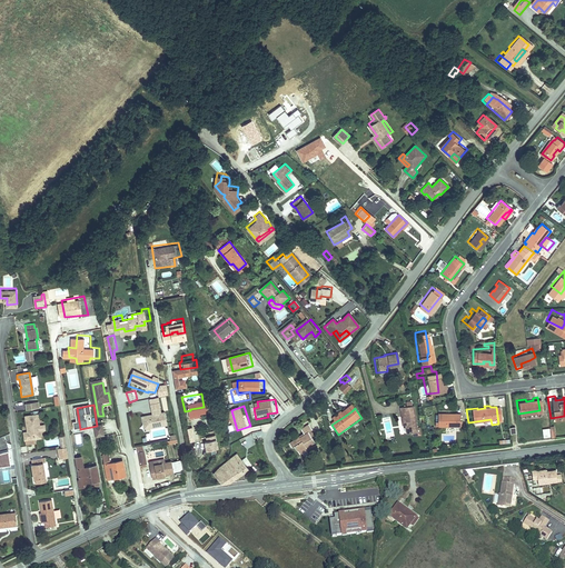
[(397,416),(398,421),(400,420),(402,425),(398,426),(399,434),(409,431),(413,431),(413,429),(409,414),(408,414),(407,409),(402,409),(403,415),(397,416)]
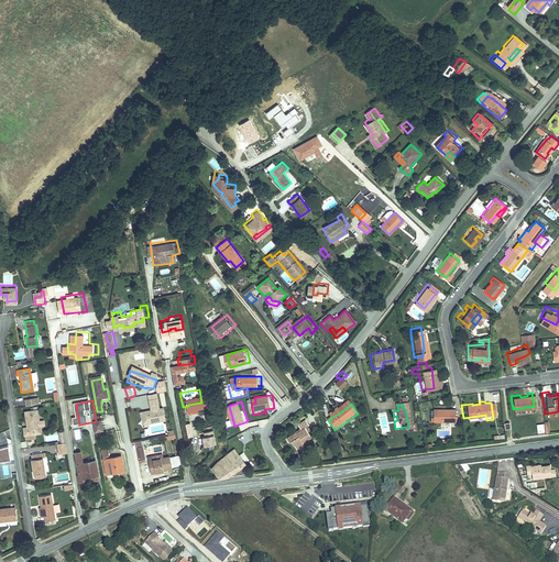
[(329,414),(331,418),(340,412),(339,410),(337,408),(329,414)]
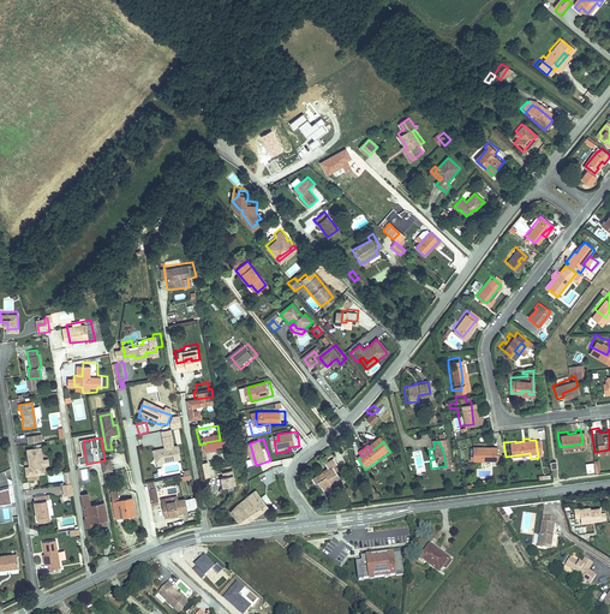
[(466,447),(466,459),(491,460),(492,447),(486,447),(486,449),(478,449),(478,447),(466,447)]
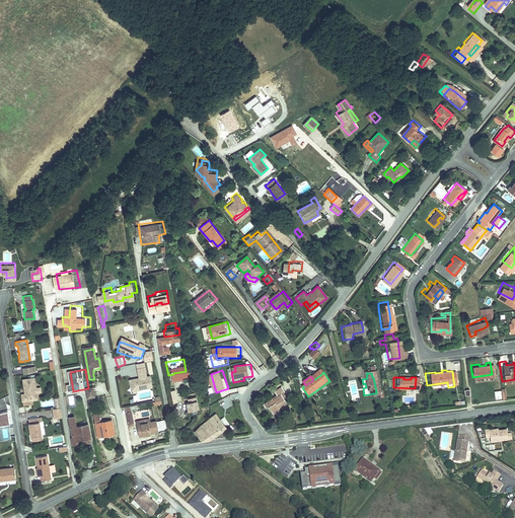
[(33,379),(22,380),(24,393),(25,393),(26,394),(24,394),(20,395),(22,402),(31,400),(31,398),(37,397),(35,393),(35,389),(33,379)]
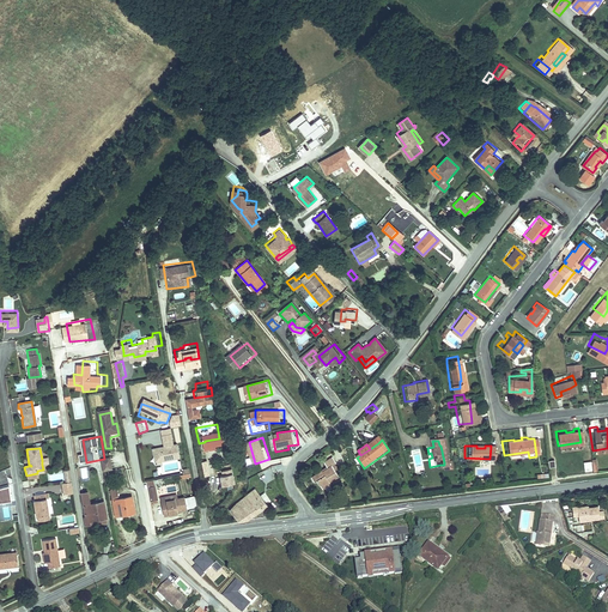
[(180,462),(176,448),(172,449),(164,450),(153,453),(154,462),(159,461),(160,465),(180,462)]
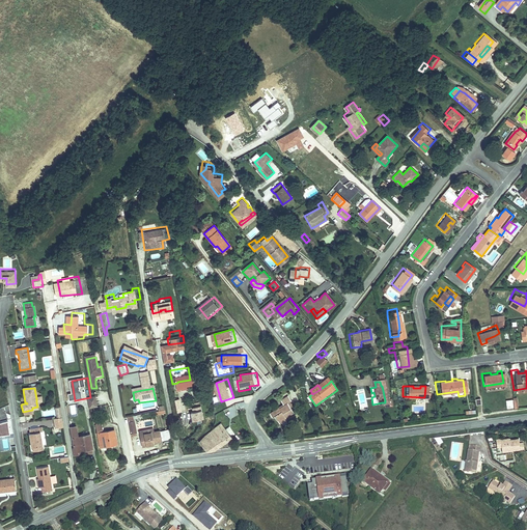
[(272,412),(274,417),(281,413),(282,415),(290,410),(285,401),(289,398),(287,395),(278,400),(280,402),(277,405),(276,403),(266,409),(269,414),(272,412)]
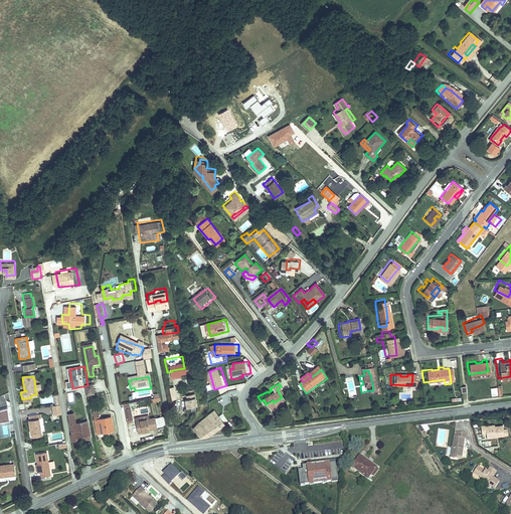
[(93,387),(84,389),(87,399),(95,397),(93,387)]
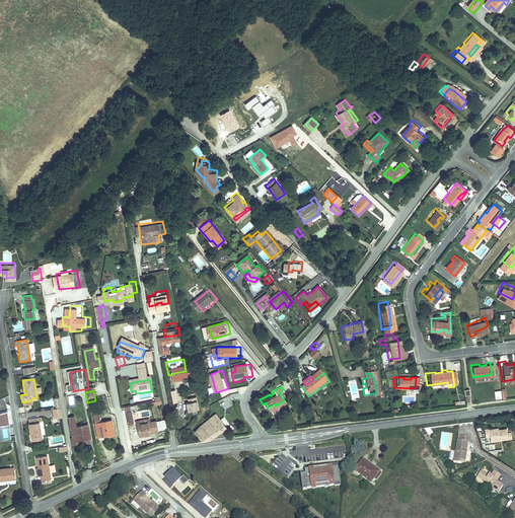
[(189,397),(191,412),(202,411),(201,395),(189,397)]
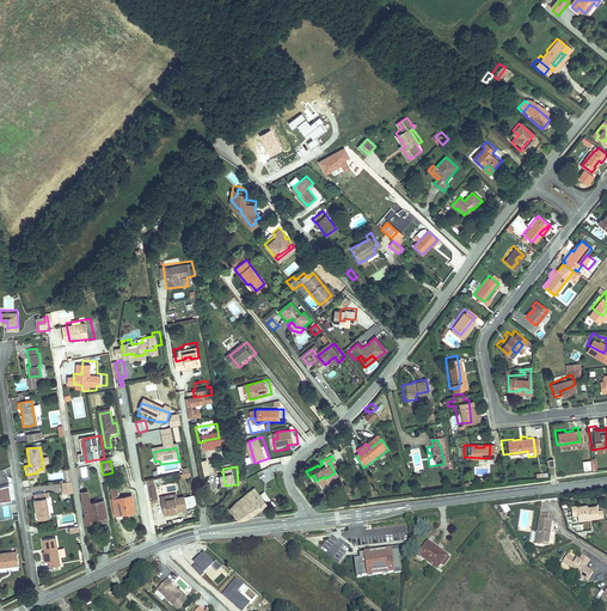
[(268,481),(279,477),(276,468),(264,471),(268,481)]
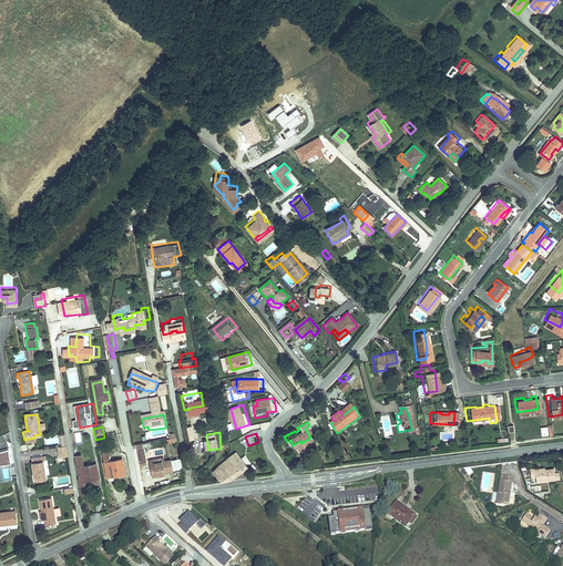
[(0,470),(2,470),(1,461),(11,460),(11,448),(0,450),(0,470)]
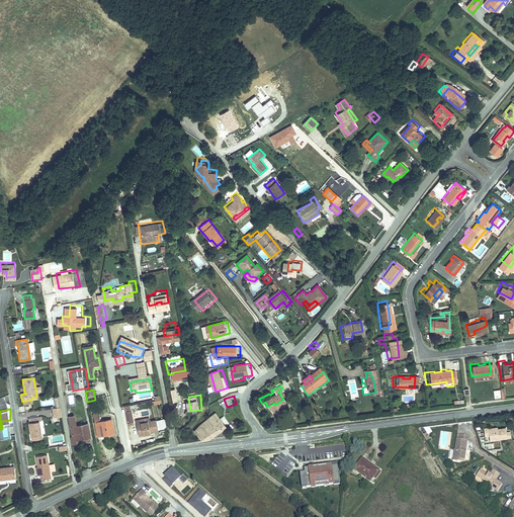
[(62,409),(54,410),(56,420),(64,419),(62,409)]
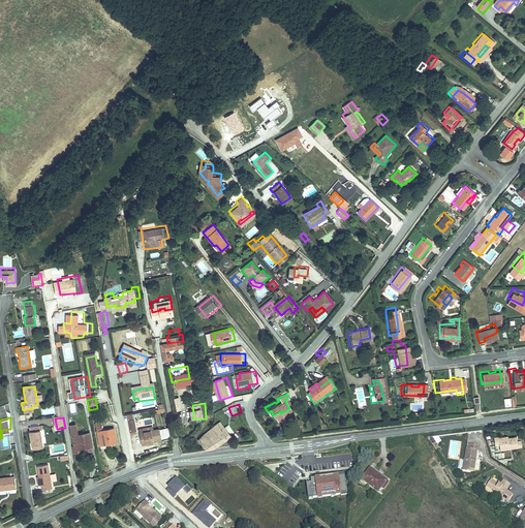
[(131,417),(126,418),(129,436),(134,435),(131,417)]
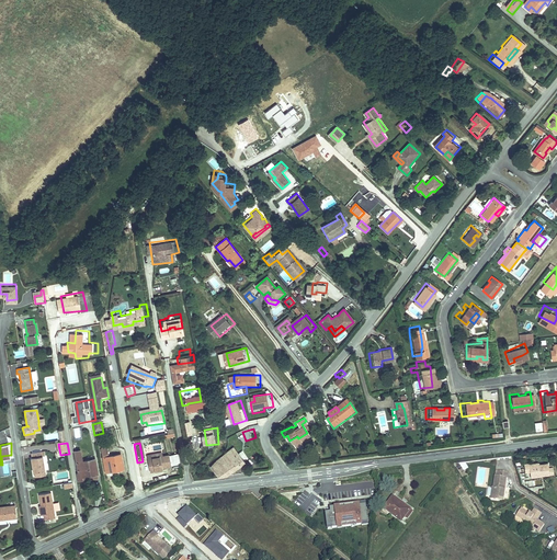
[(220,458),(230,469),(232,469),(246,460),(236,446),(220,458)]
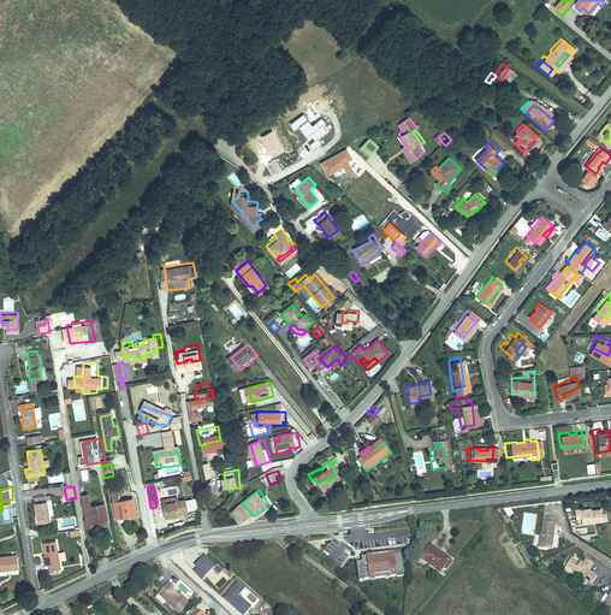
[(120,497),(113,498),(117,515),(120,515),(120,510),(135,508),(132,494),(120,497)]
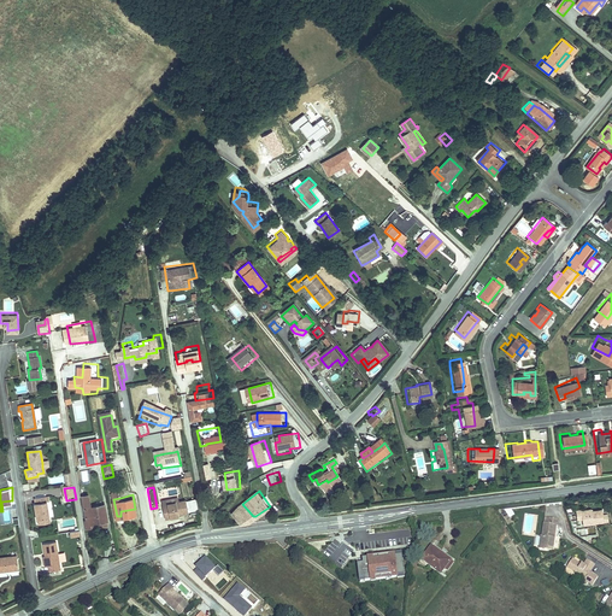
[(89,529),(92,529),(92,526),(96,524),(96,521),(111,518),(109,504),(95,506),(93,496),(87,497),(90,521),(88,521),(89,529)]
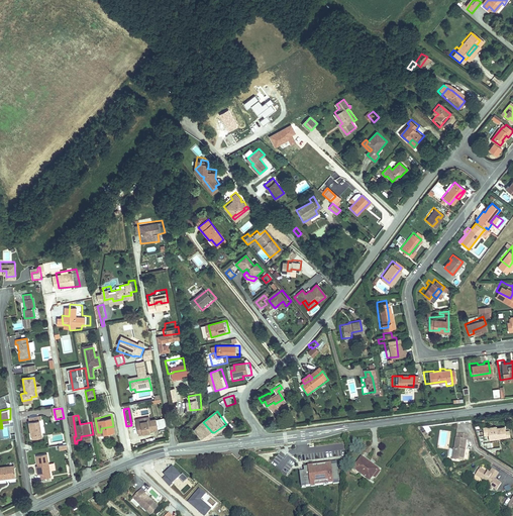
[(41,436),(38,418),(28,420),(28,424),(29,431),(30,431),(30,432),(29,432),(30,437),(31,437),(41,436)]
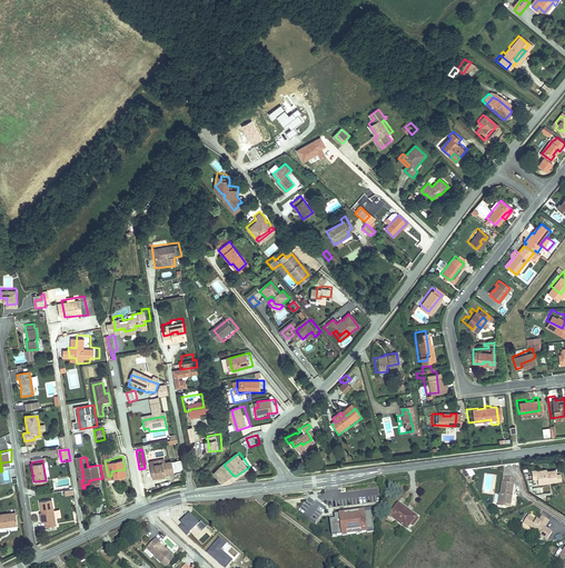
[(234,476),(224,465),(219,468),(227,477),(234,476)]
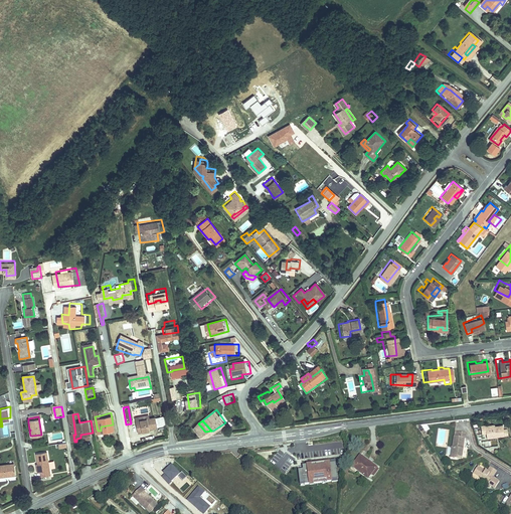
[(488,421),(482,422),(483,432),(489,432),(489,435),(497,434),(497,437),(506,436),(505,423),(496,424),(496,422),(488,423),(488,421)]
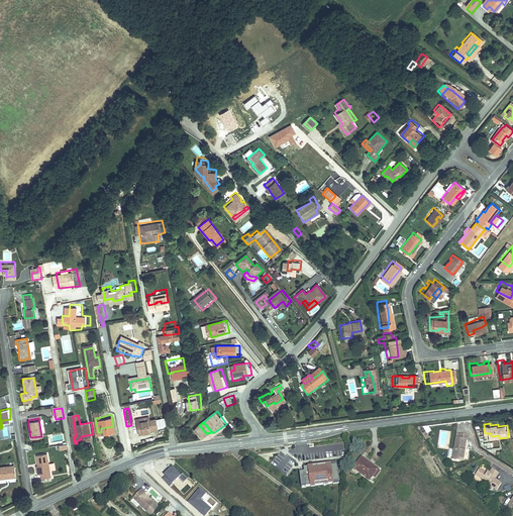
[(134,428),(137,440),(141,439),(140,437),(148,435),(156,434),(154,424),(147,425),(138,427),(134,428)]
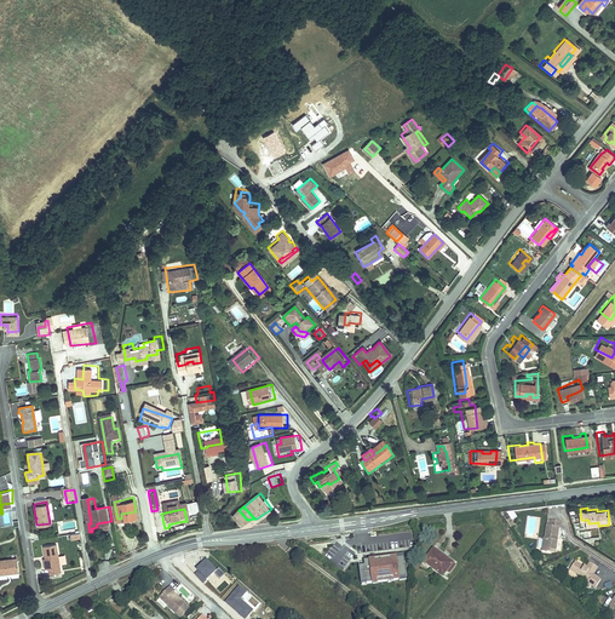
[(557,546),(561,525),(562,525),(563,519),(551,517),(550,522),(549,522),(546,536),(545,534),(542,548),(555,549),(555,546),(557,546)]
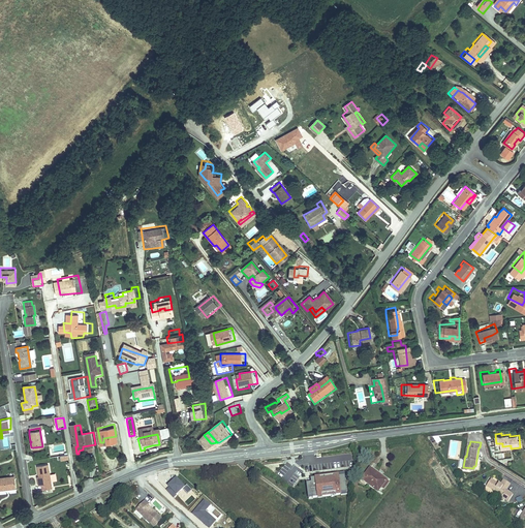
[(67,443),(59,446),(60,452),(68,449),(67,443)]
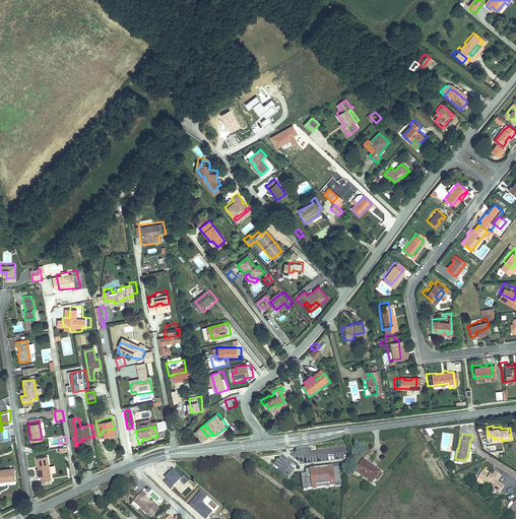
[(77,443),(77,446),(94,443),(93,437),(81,439),(81,442),(77,443)]
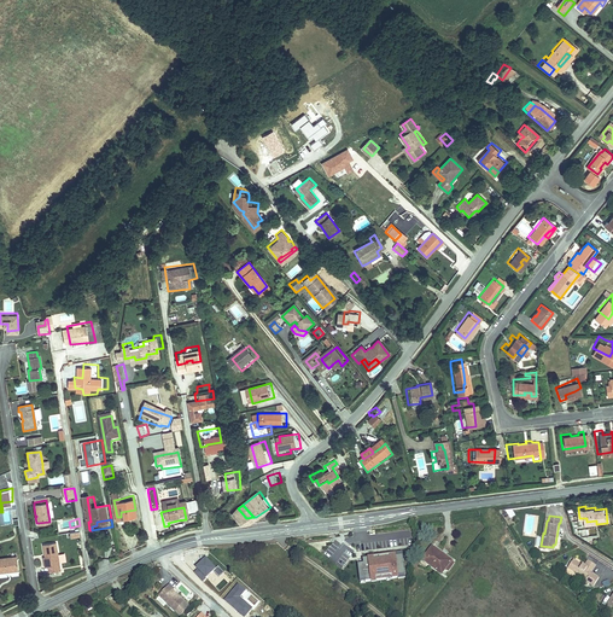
[(56,547),(42,548),(44,559),(45,559),(45,560),(44,562),(45,566),(47,566),(47,571),(48,576),(60,575),(56,547)]
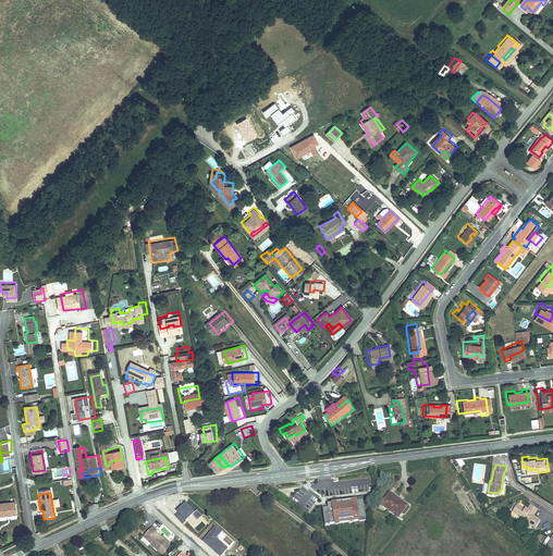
[(390,493),(380,505),(398,519),(407,507),(390,493)]
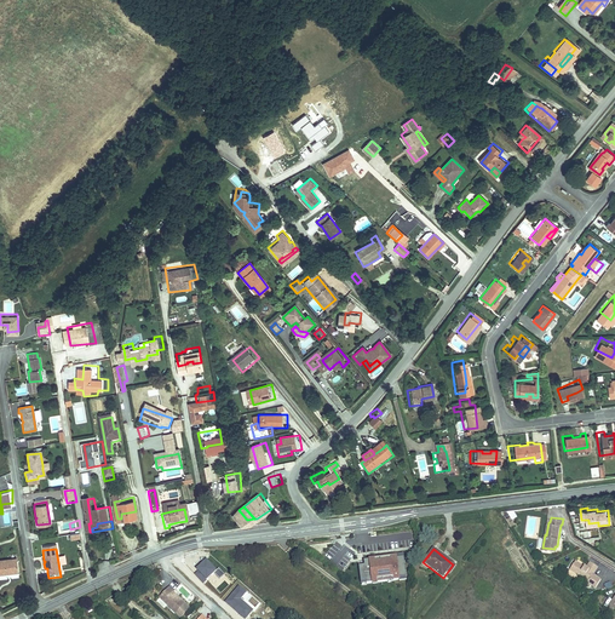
[(365,562),(367,584),(412,578),(408,551),(368,556),(368,562),(365,562)]
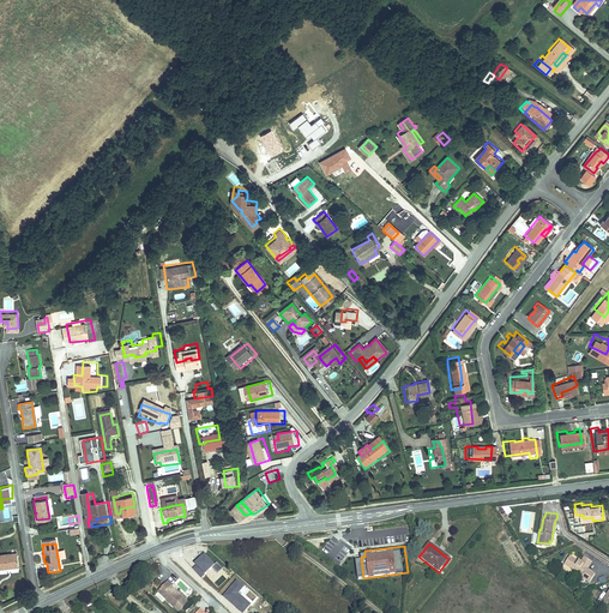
[(14,551),(0,552),(0,565),(17,564),(14,551)]
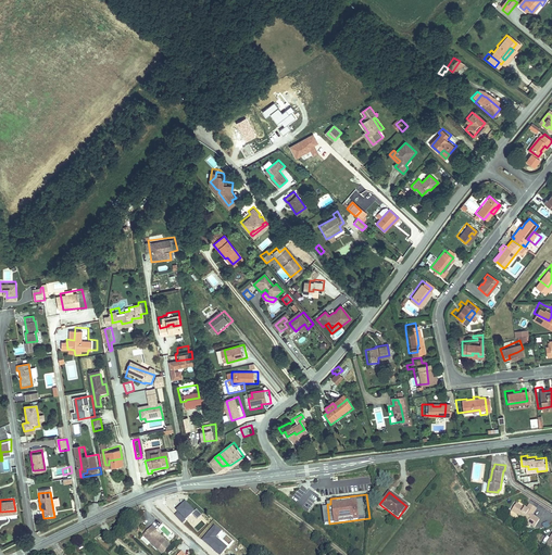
[(196,513),(201,518),(205,514),(190,499),(177,513),(187,521),(196,513)]
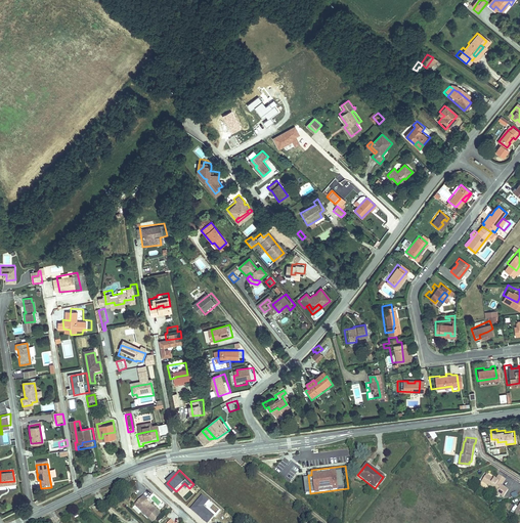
[(505,477),(499,473),(495,477),(486,472),(482,479),(499,488),(496,491),(500,492),(501,491),(506,493),(509,488),(502,483),(505,477)]
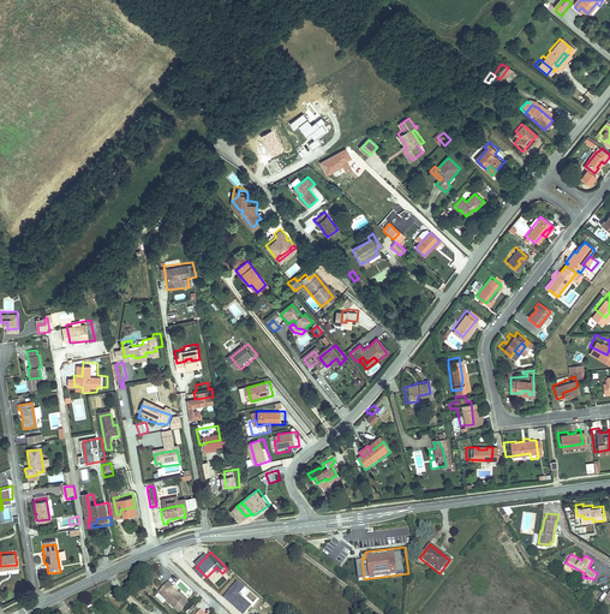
[(180,595),(174,589),(173,590),(171,588),(171,586),(167,583),(168,582),(165,578),(155,589),(171,604),(180,595)]
